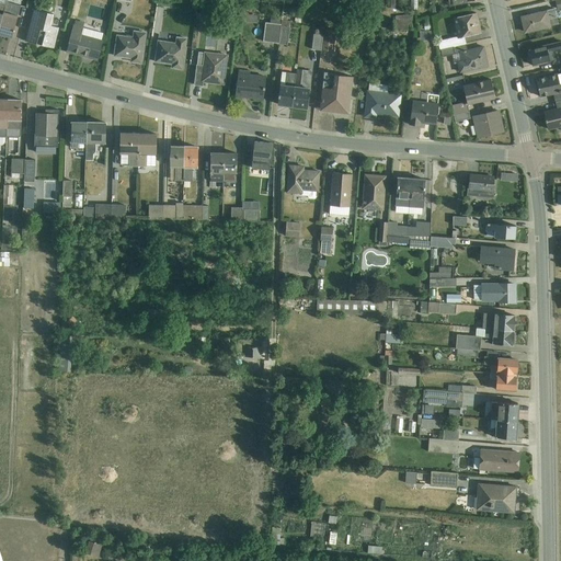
[(7,2),(0,26),(0,34),(12,37),(20,7),(7,2)]
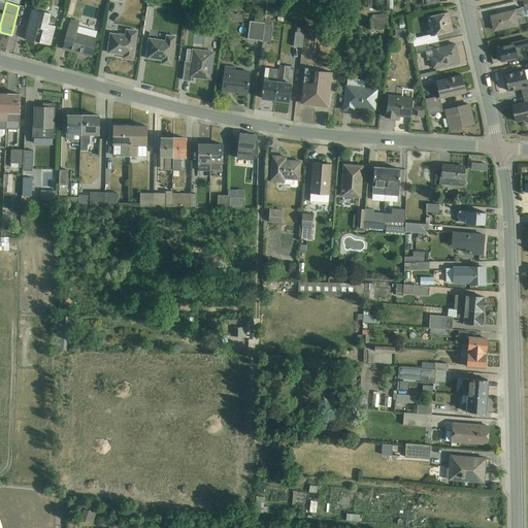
[(31,9),(24,38),(35,41),(35,40),(39,41),(39,42),(51,45),(56,26),(47,24),(51,13),(31,9)]
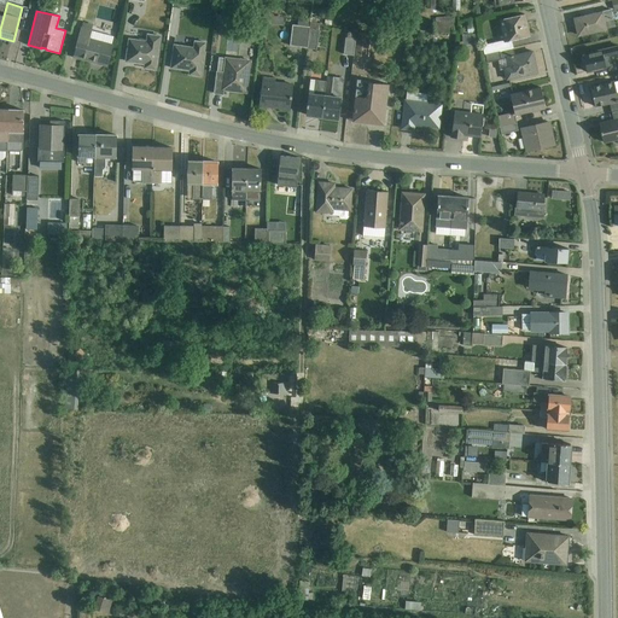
[(611,11),(575,19),(578,35),(616,27),(611,11)]
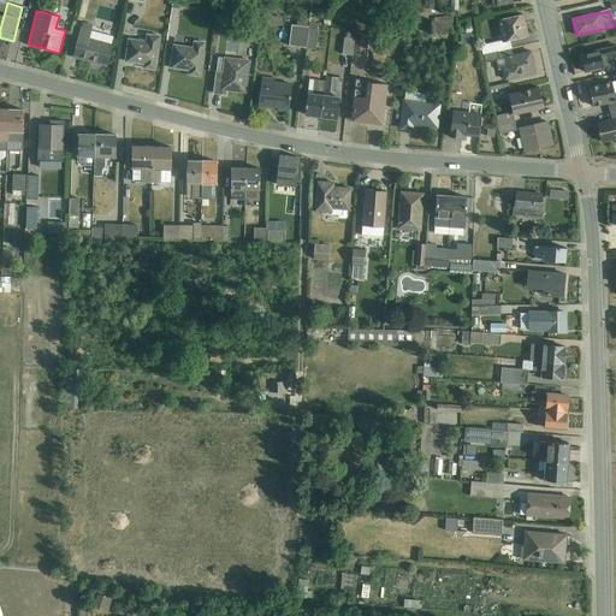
[(264,13),(262,23),(272,23),(273,15),(264,13)]
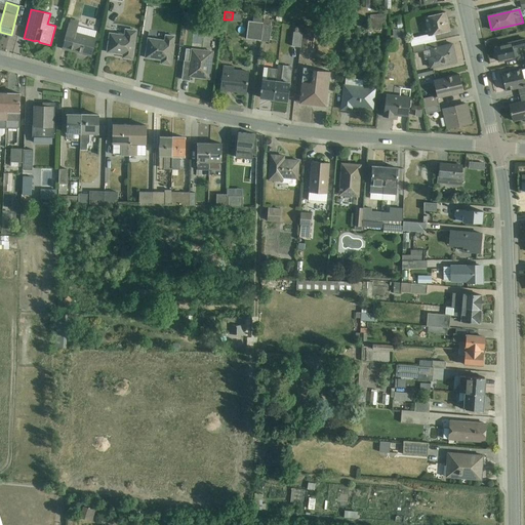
[(412,46),(436,41),(435,35),(449,31),(445,12),(423,17),(428,35),(410,39),(411,46),(412,46)]
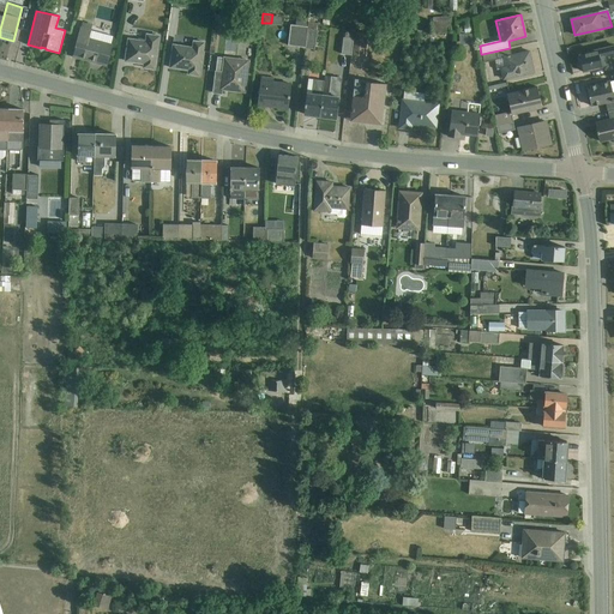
[(450,17),(433,18),(434,34),(451,31),(451,22),(450,22),(450,17)]
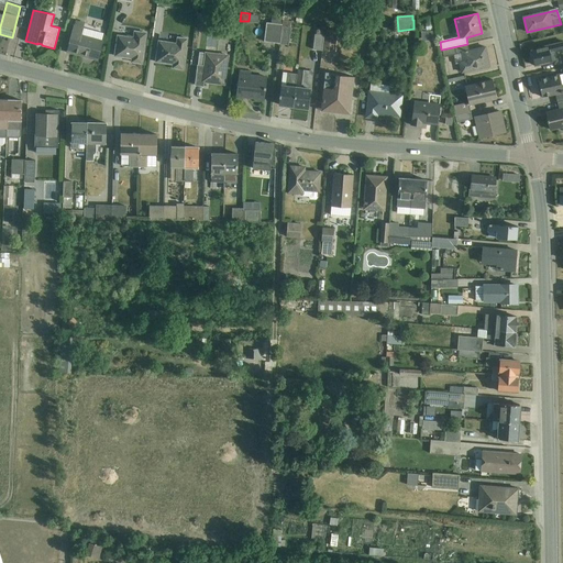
[(265,42),(279,44),(283,18),(274,17),(274,20),(272,19),(272,24),(266,23),(265,42)]
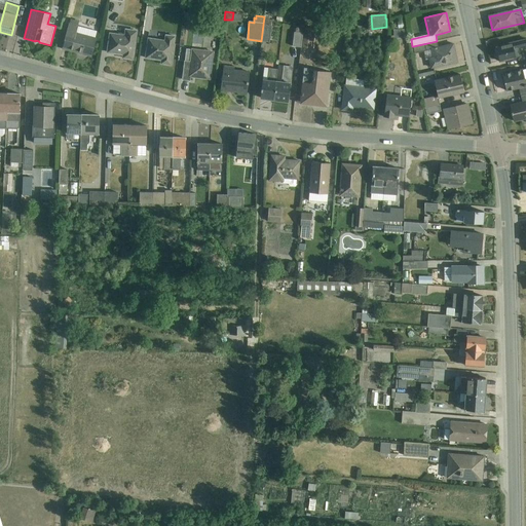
[(264,16),(261,41),(269,42),(272,21),(269,21),(270,15),(264,15),(264,16)]
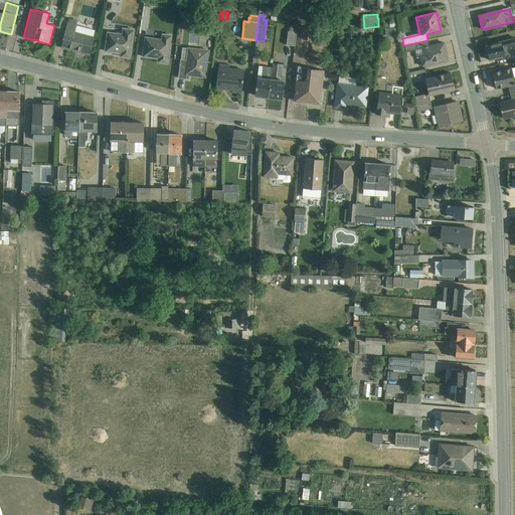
[(67,22),(60,47),(75,51),(75,50),(79,51),(79,52),(90,55),(95,37),(74,31),(77,21),(69,19),(68,22),(67,22)]
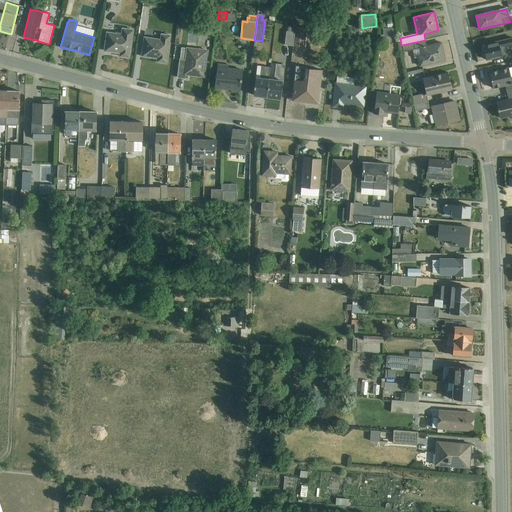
[(285,45),(293,46),(295,32),(294,32),(295,26),(291,25),(291,28),(288,27),(287,32),(286,31),(285,45)]
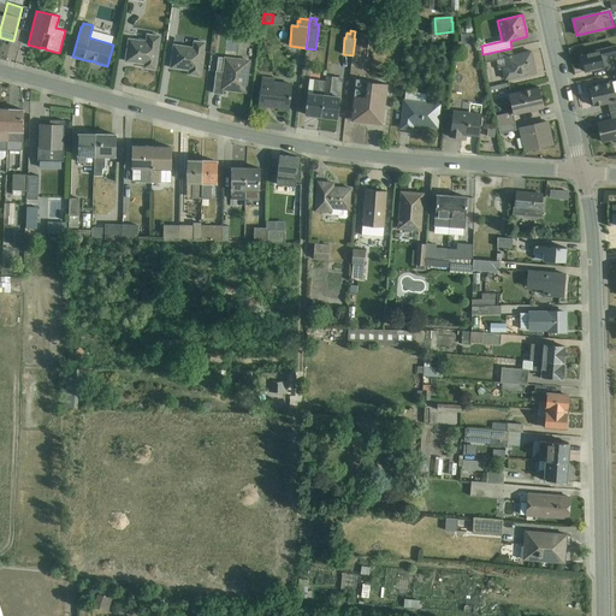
[(369,34),(355,31),(355,39),(353,55),(366,57),(369,34)]
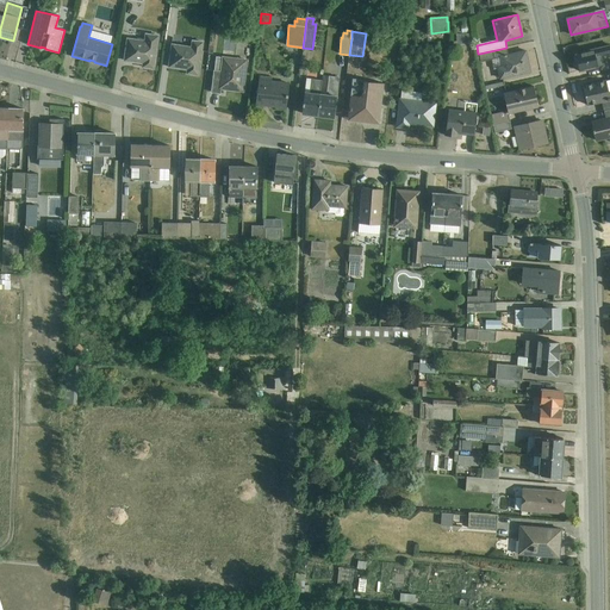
[(128,38),(125,61),(137,62),(141,62),(141,63),(143,63),(143,67),(154,69),(160,36),(145,33),(144,41),(128,38)]
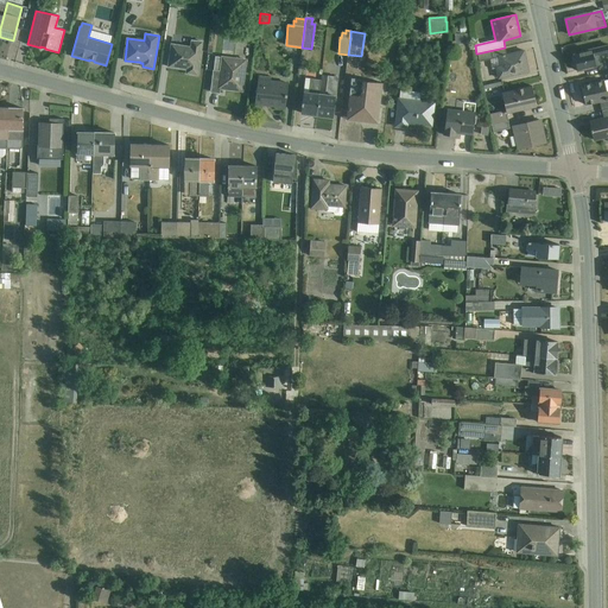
[(468,33),(455,33),(456,44),(468,44),(468,33)]
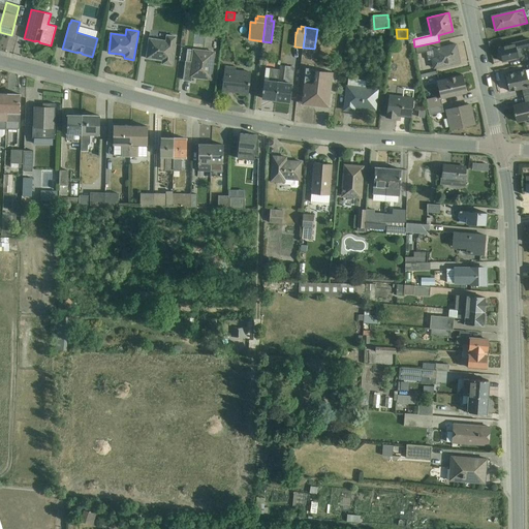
[(150,38),(147,58),(157,60),(157,59),(160,59),(160,60),(162,60),(162,64),(172,65),(176,36),(166,35),(165,41),(150,38)]
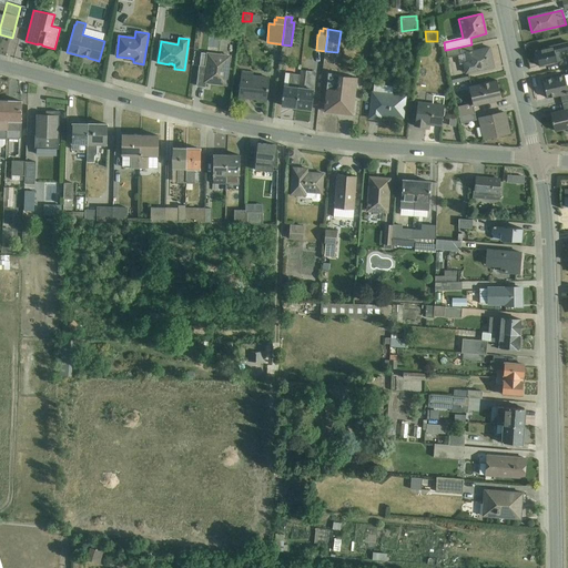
[(567,41),(545,48),(545,49),(536,51),(539,67),(565,61),(563,52),(567,50),(567,41)]
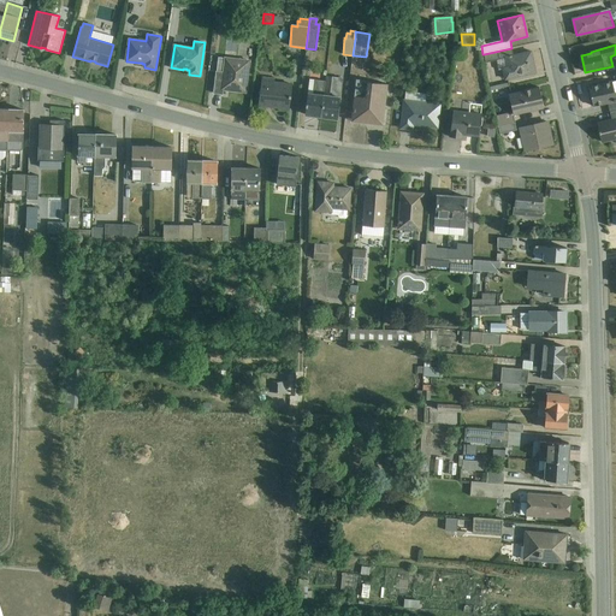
[(511,48),(484,54),(486,63),(497,60),(498,70),(502,70),(504,80),(535,72),(531,52),(514,55),(511,48)]
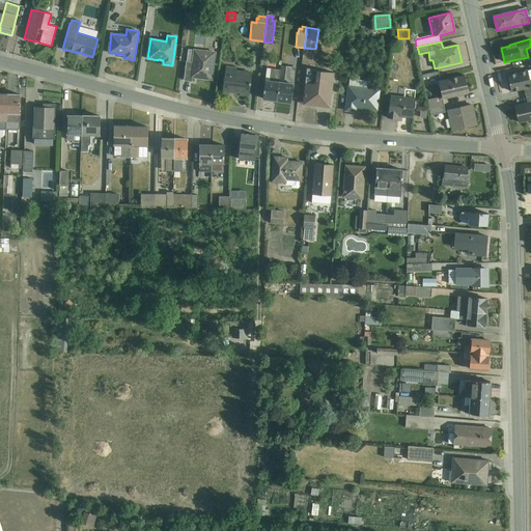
[(189,50),(185,80),(192,81),(192,77),(212,80),(215,52),(194,50),(189,50)]
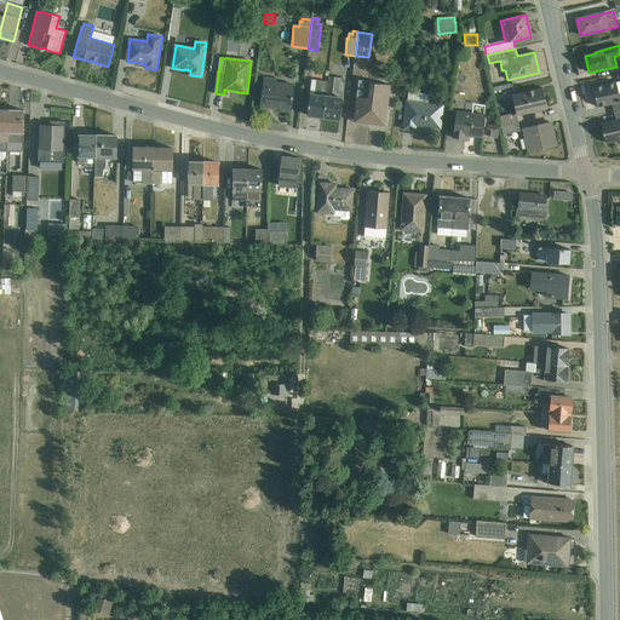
[(264,78),(260,105),(269,107),(270,107),(275,107),(275,108),(292,110),(294,85),(276,82),(276,79),(264,78)]
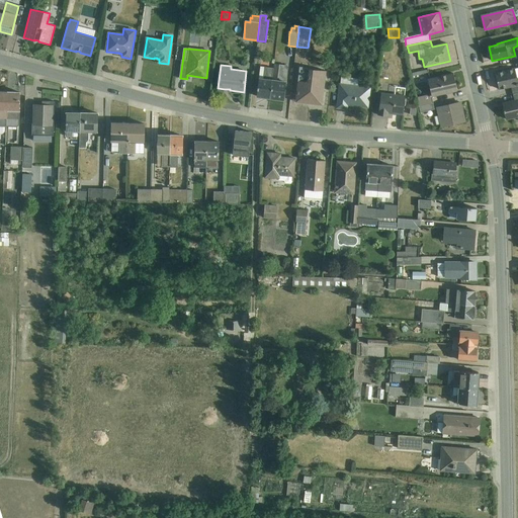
[(284,100),(288,66),(279,65),(277,81),(273,80),(272,80),(270,98),(284,100)]
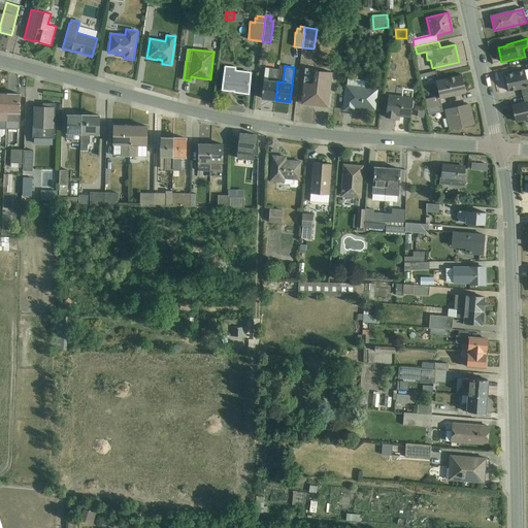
[(265,68),(262,99),(275,100),(277,81),(278,70),(265,68)]
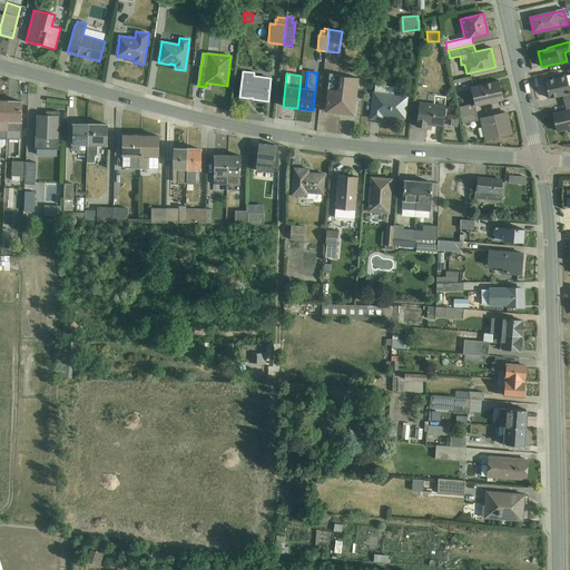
[(330,74),(326,110),(342,112),(342,115),(354,116),(359,78),(330,74)]
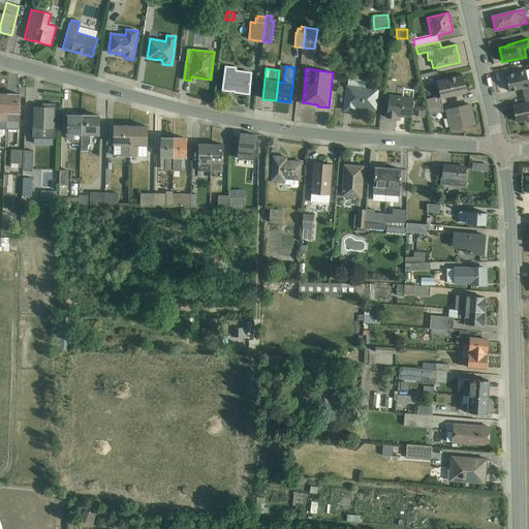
[(528,94),(528,69),(505,74),(509,91),(523,88),(524,96),(528,94)]
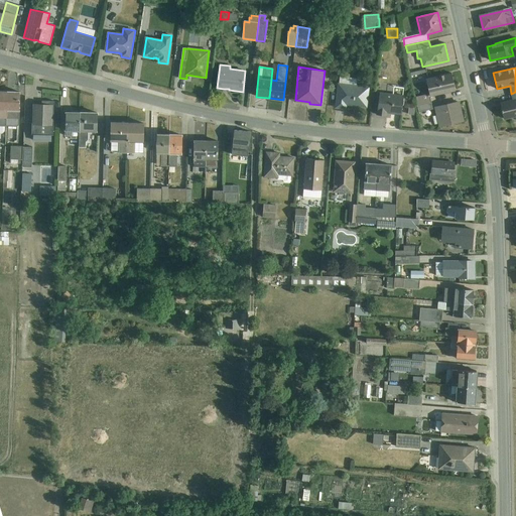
[(410,70),(411,78),(423,78),(423,70),(410,70)]
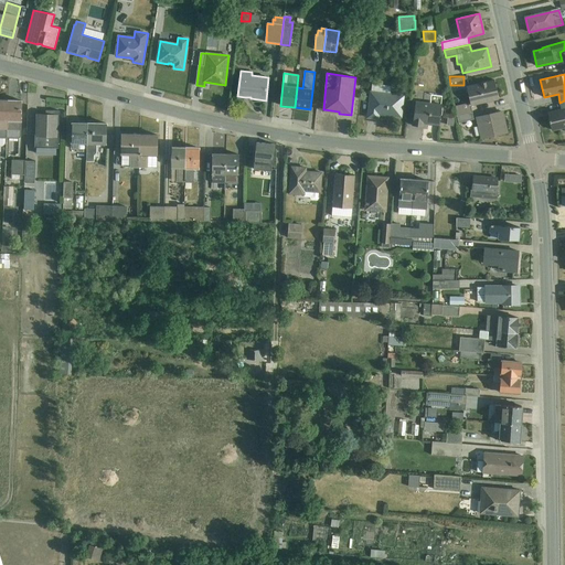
[(457,117),(472,113),(471,107),(471,105),(499,99),(494,81),(467,87),(470,103),(455,106),(457,117)]
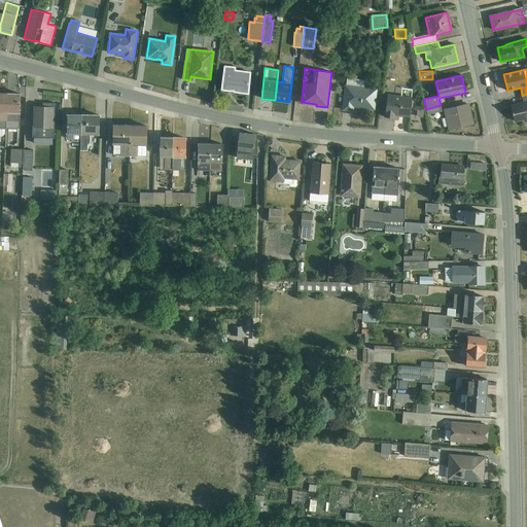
[(347,78),(343,109),(352,110),(352,106),(374,108),(376,89),(363,88),(364,80),(347,78)]
